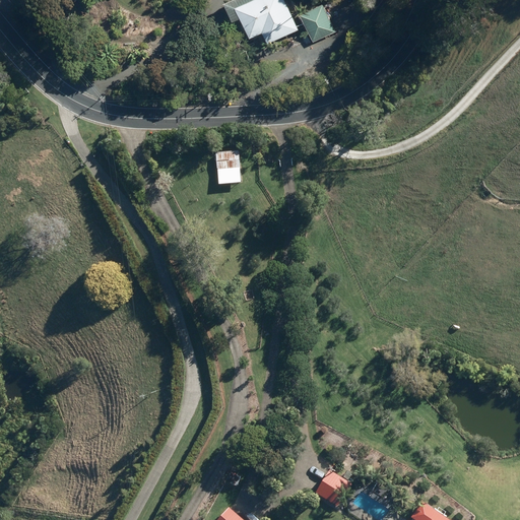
[(231,0),(225,2),(235,21),(242,17),(251,38),(263,31),(268,43),(300,29),(285,0),(231,0)]
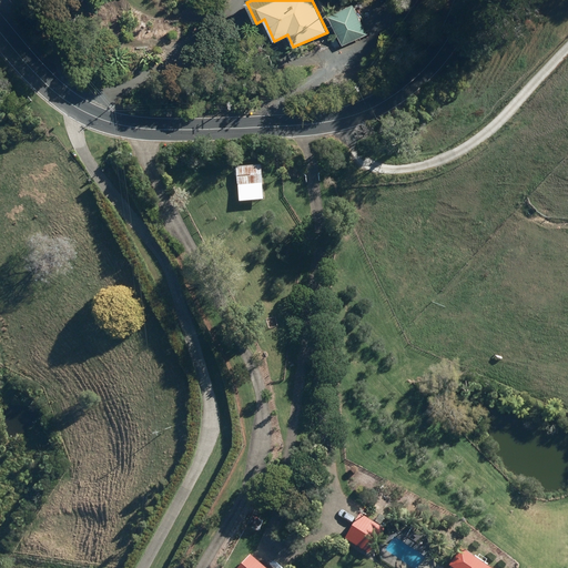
[(355,6),(331,17),(344,46),(368,34),(355,6)]
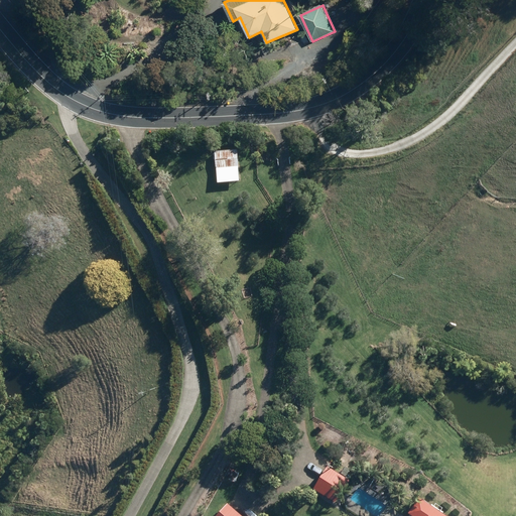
[(238,150),(216,152),(219,185),(241,183),(238,150)]
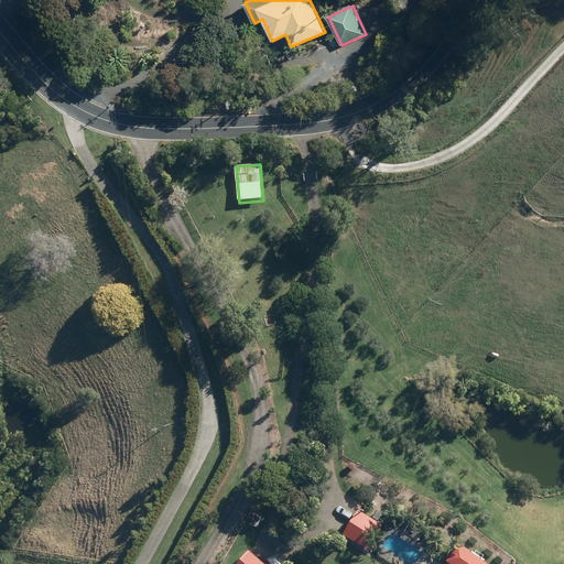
[(382,525),(359,510),(344,534),(367,550),(382,525)]
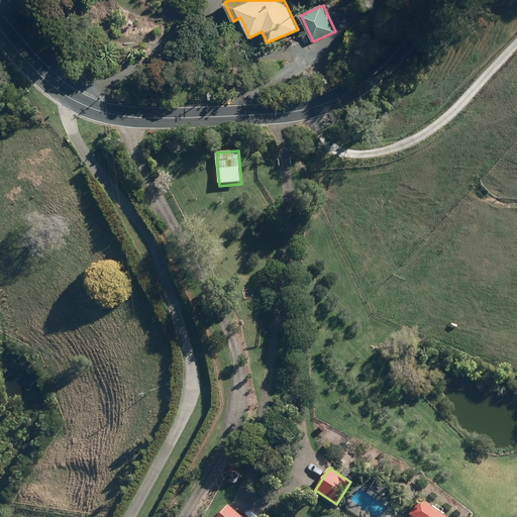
[(446,516),(420,500),(410,515),(412,516),(446,516)]
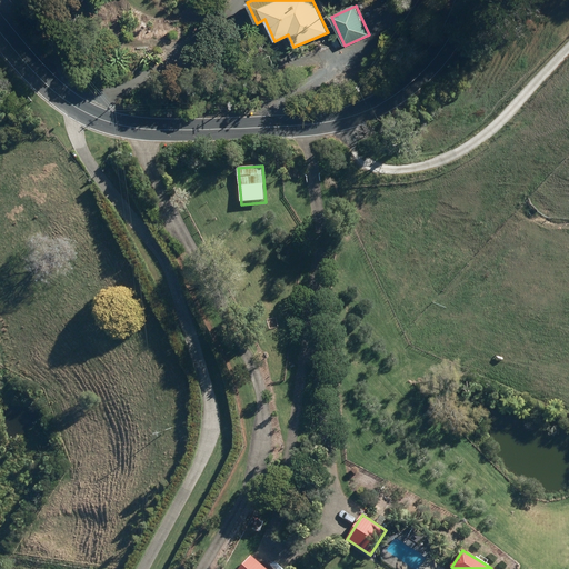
[(267,568),(252,556),(240,568),(267,568)]
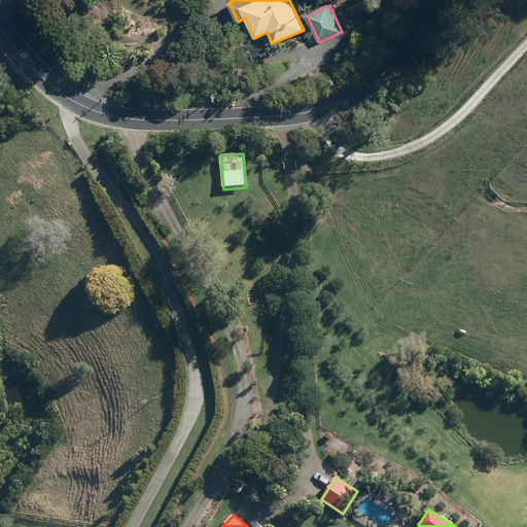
All buildings are outlined.
